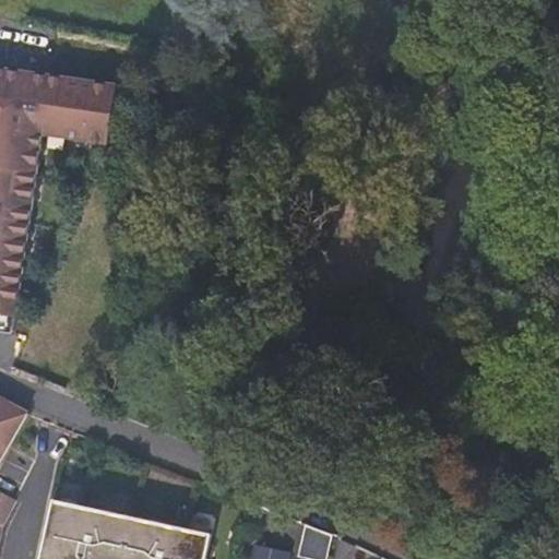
[(0,332),(12,335),(42,133),(107,143),(115,88),(0,71),(0,332)]
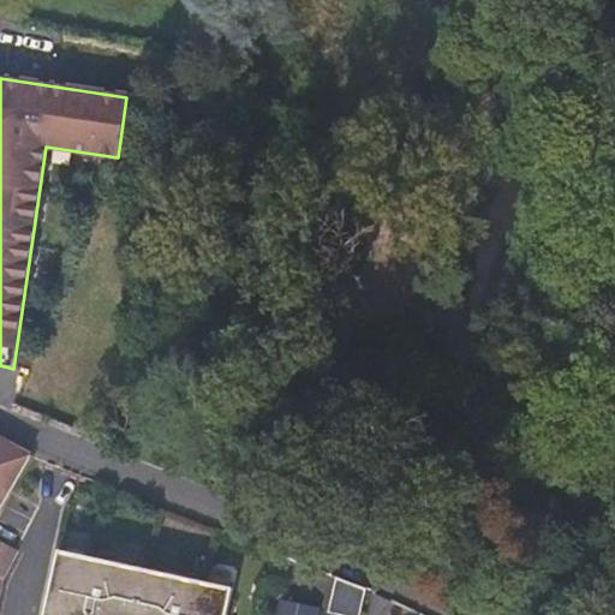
[(0,509),(31,457),(0,439),(0,509)]
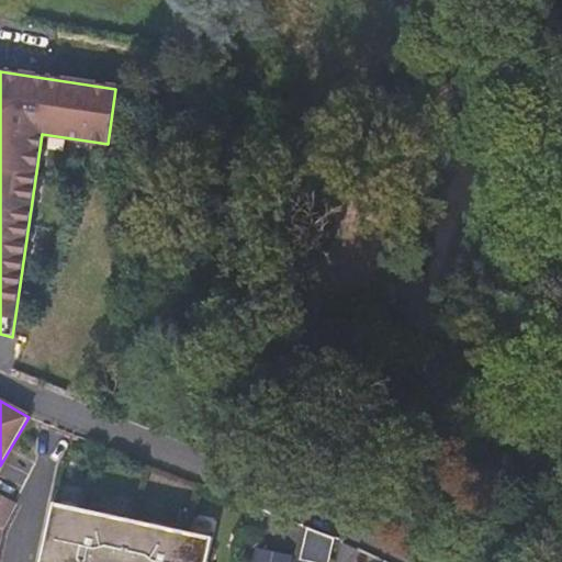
[(0,542),(3,530),(17,504),(0,495),(0,542)]
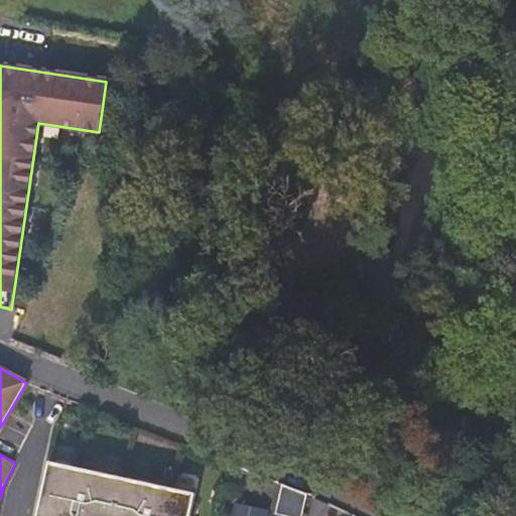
[(49,462),(36,515),(190,515),(196,494),(49,462)]
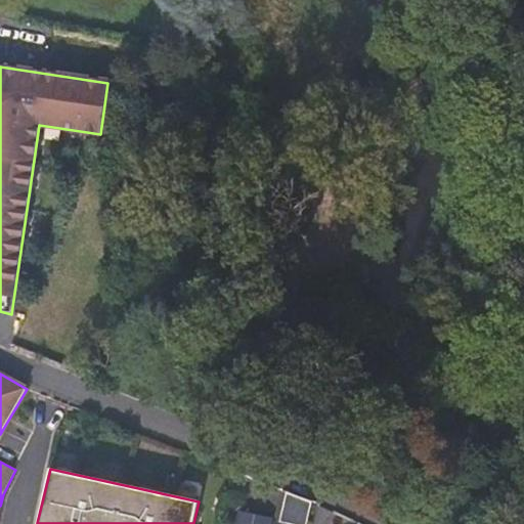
[(304,522),(309,497),(285,493),(280,518),(304,522)]
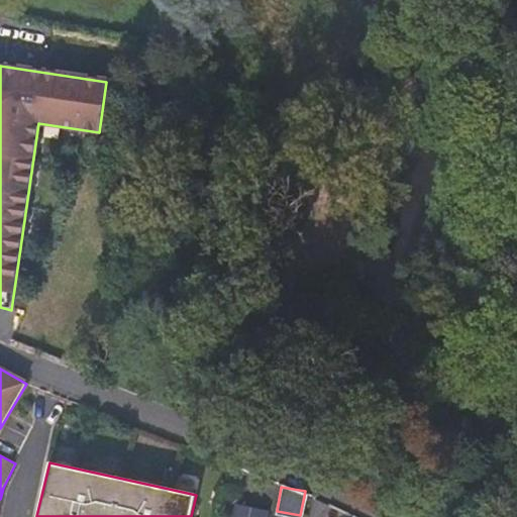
[(267,516),(269,512),(236,505),(233,516),(267,516)]
